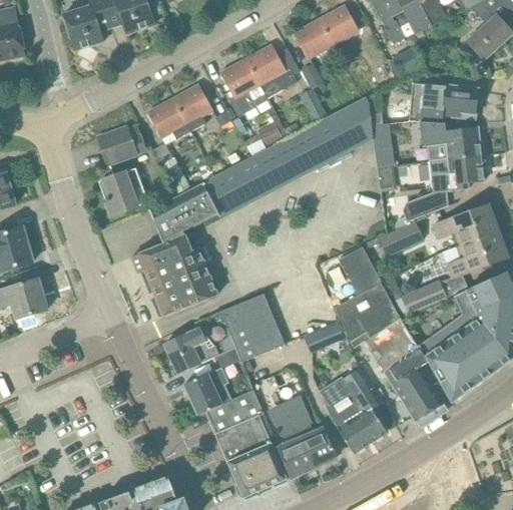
[(100,30),(111,26),(102,0),(88,0),(90,4),(63,13),(75,49),(103,40),(100,30)]
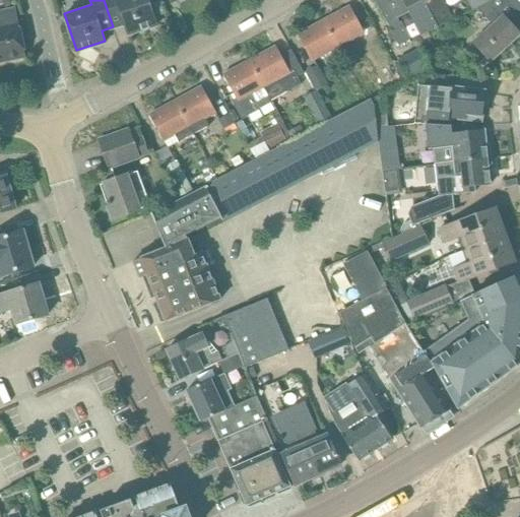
[(104,0),(113,26),(125,22),(128,34),(156,23),(148,0),(104,0)]
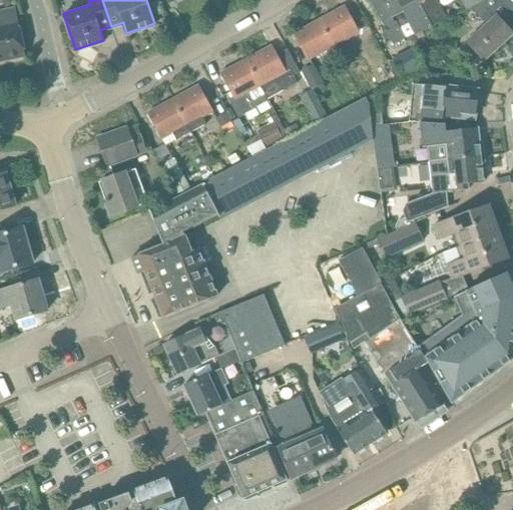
[(383,0),(391,15),(392,15),(402,9),(409,22),(414,32),(415,33),(432,25),(426,14),(419,1),(419,0),(383,0)]
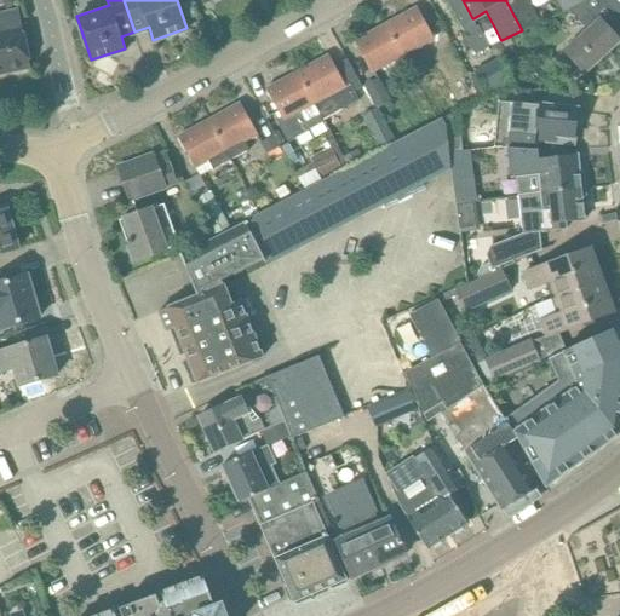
[(506,0),(506,1),(515,17),(533,7),(529,0),(506,0)]
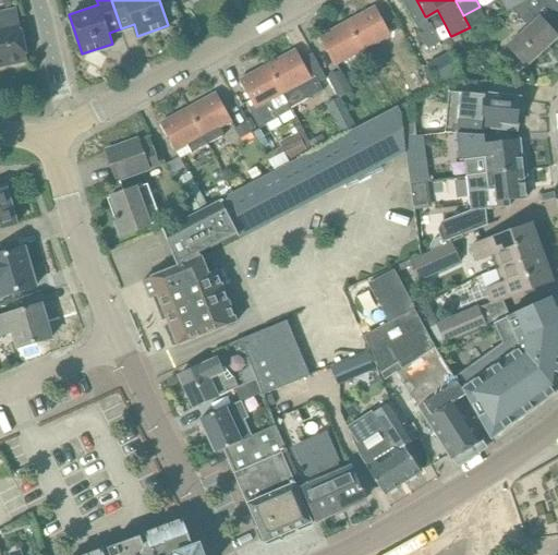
[(522,0),(511,5),(529,24),(507,44),(526,64),(557,35),(557,36),(557,14),(553,9),(553,8),(546,0),(522,0)]
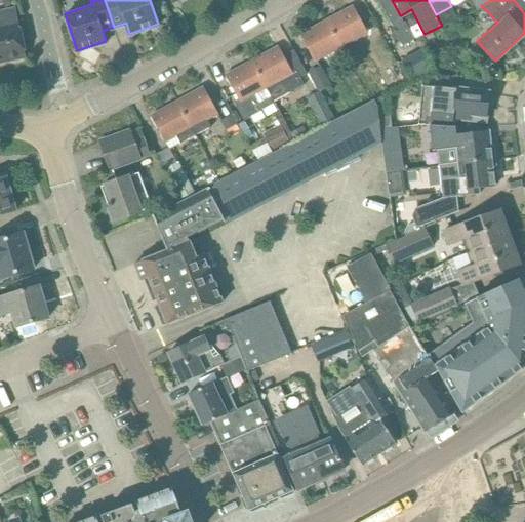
[(520,8),(524,13),(524,0),(514,0),(520,7),(520,8)]
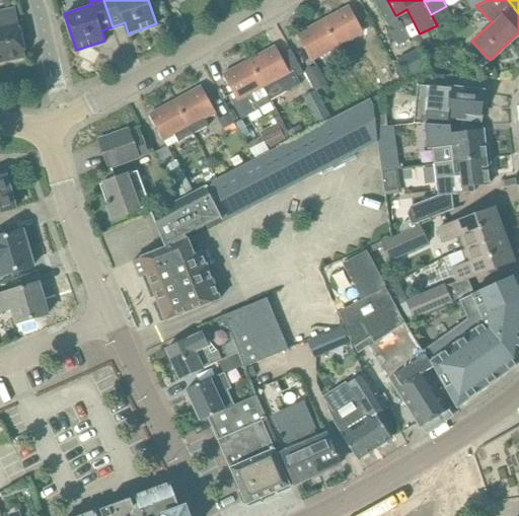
[(349,4),(323,18),(337,44),(363,29),(349,4)]
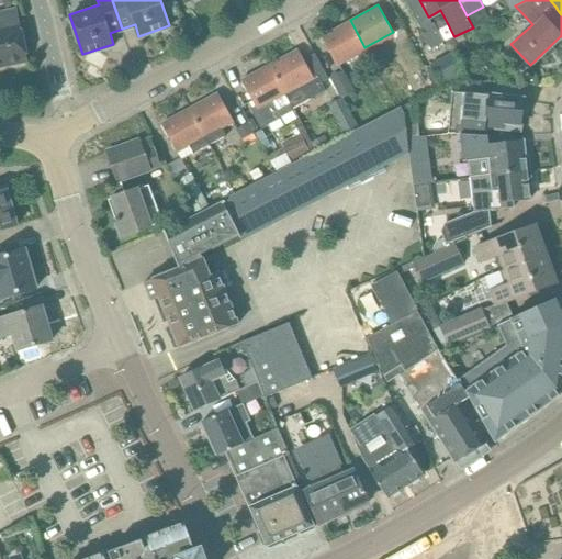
[(0,65),(27,59),(20,24),(19,24),(15,7),(0,9),(0,65)]
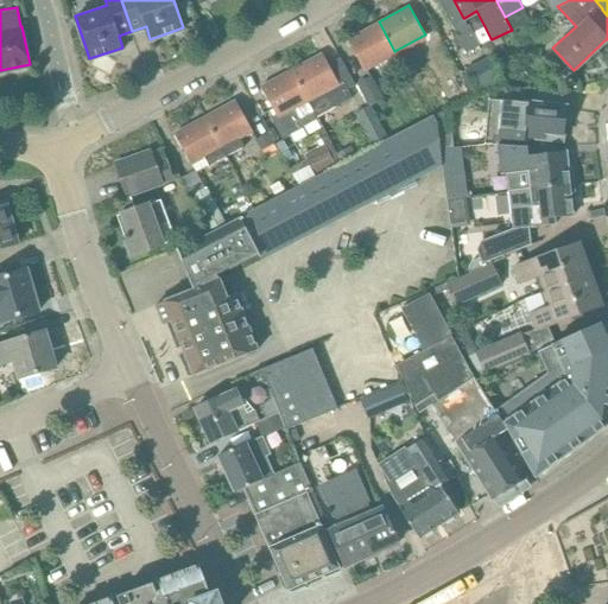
[(363,68),(394,51),(379,21),(348,38),(363,68)]
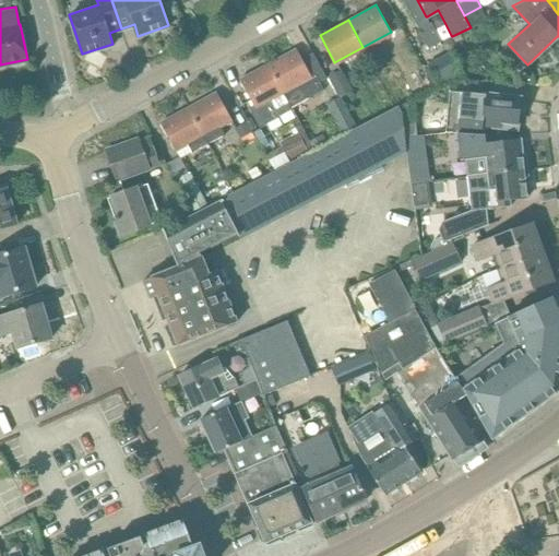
[(431,21),(419,27),(429,46),(441,39),(431,21)]
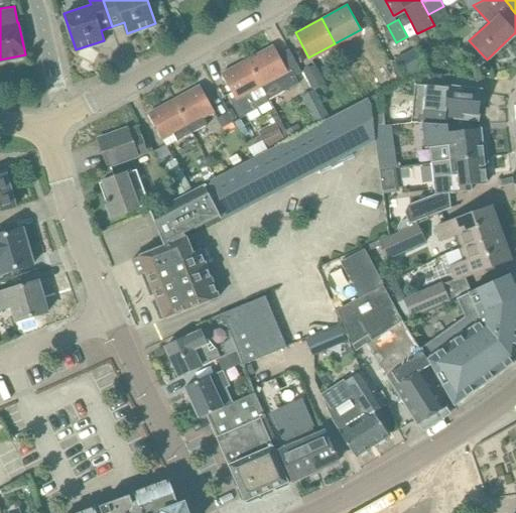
[(274,44),(248,58),(261,84),(266,92),(281,84),(284,90),(299,82),(291,67),(287,70),(285,66),(279,54),(274,44)]
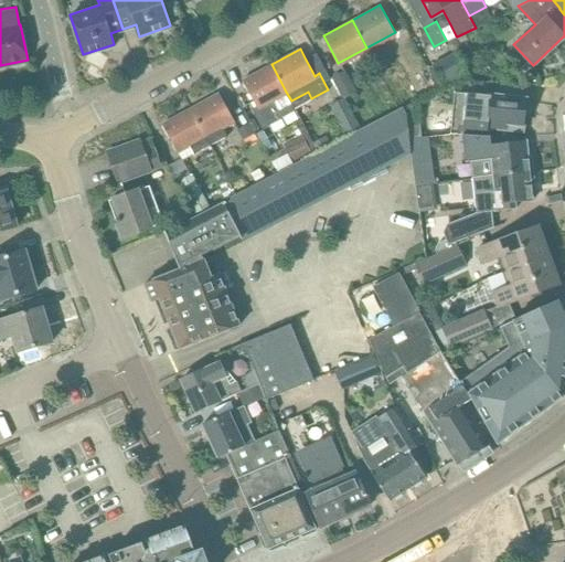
[(469,69),(458,50),(433,63),(443,83),(469,69)]
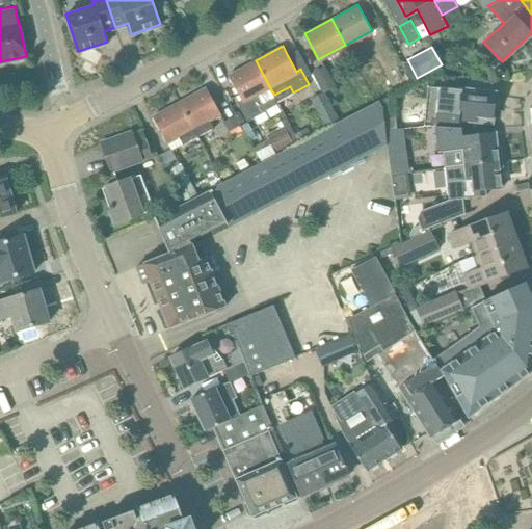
[(269,86),(256,60),(229,75),(242,101),(269,86)]
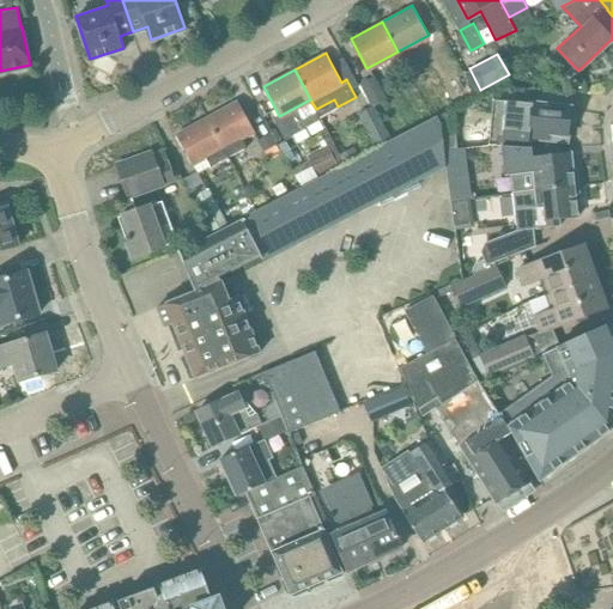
[(374,74),(360,81),(372,104),(386,97),(374,74)]
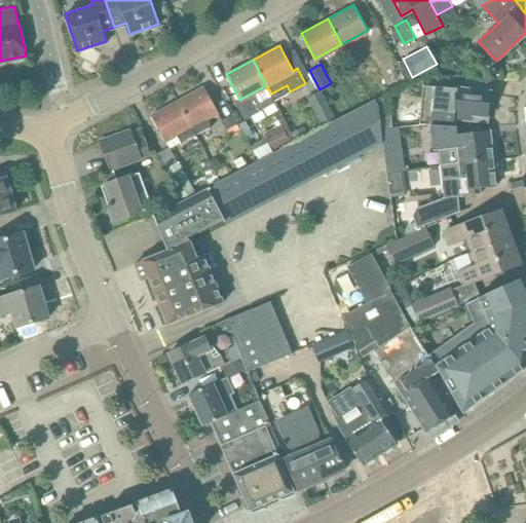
[(204,85),(178,100),(195,134),(212,124),(207,117),(218,111),(204,85)]
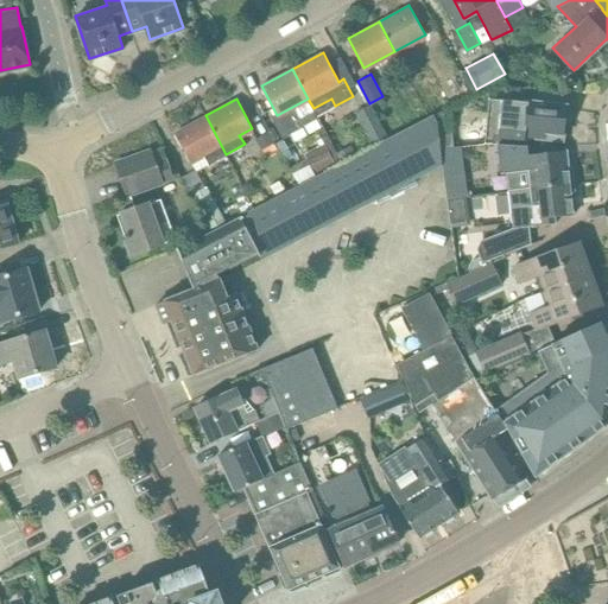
[(488,116),(486,141),(486,142),(491,141),(499,142),(499,139),(524,142),(525,135),(545,137),(545,131),(564,133),(567,103),(565,103),(527,100),(527,101),(502,99),(500,118),(488,116)]
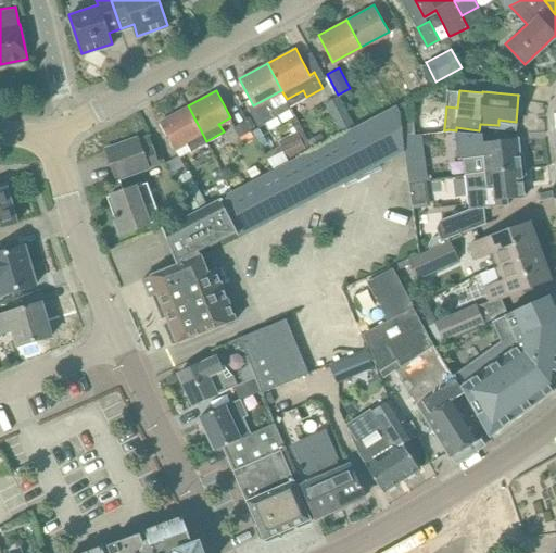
[(338,95),(325,101),(332,116),(345,109),(338,95)]
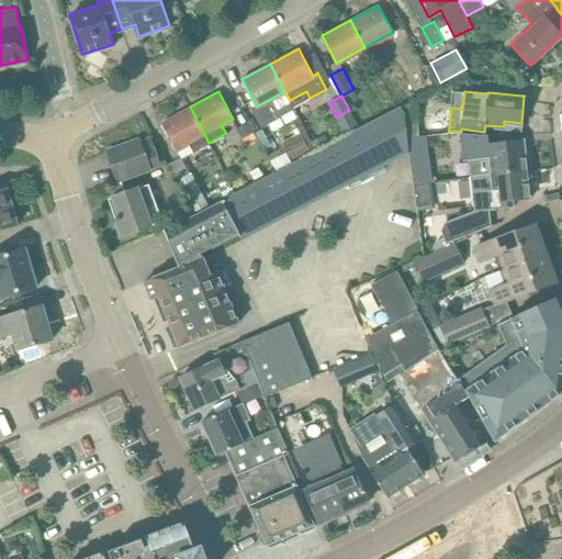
[(408,149),(407,135),(405,112),(401,104),(300,157),(321,196),(408,149)]
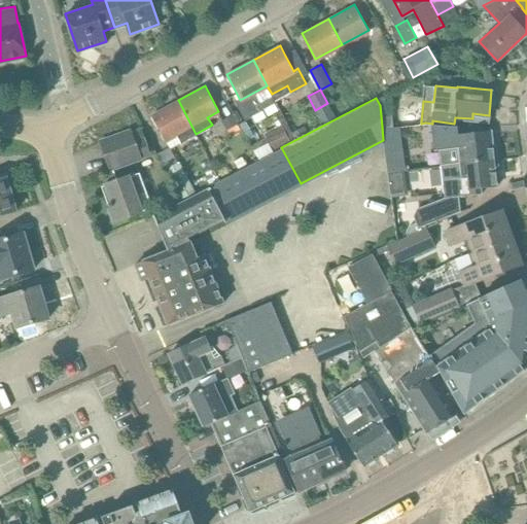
[(196,134),(178,100),(151,114),(165,140),(176,134),(180,142),(196,134)]
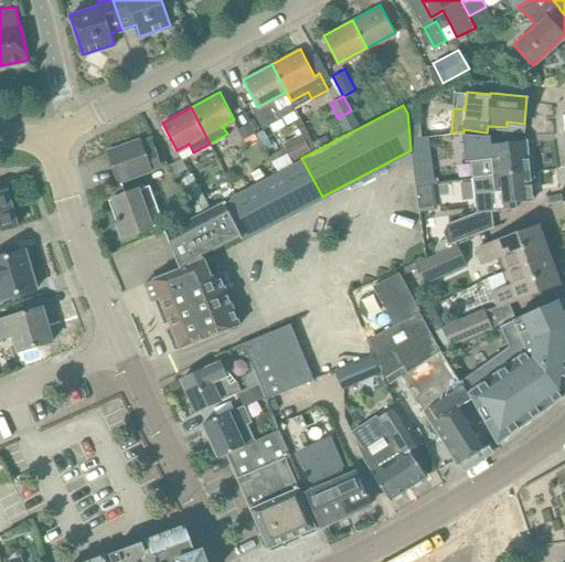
[(252,120),(238,128),(244,137),(257,130),(252,120)]
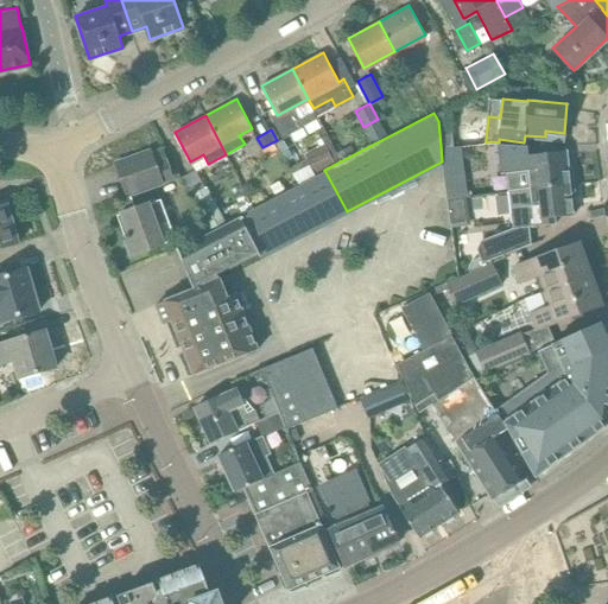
[(306,148),(311,163),(297,167),(301,176),(337,163),(329,140),(306,148)]
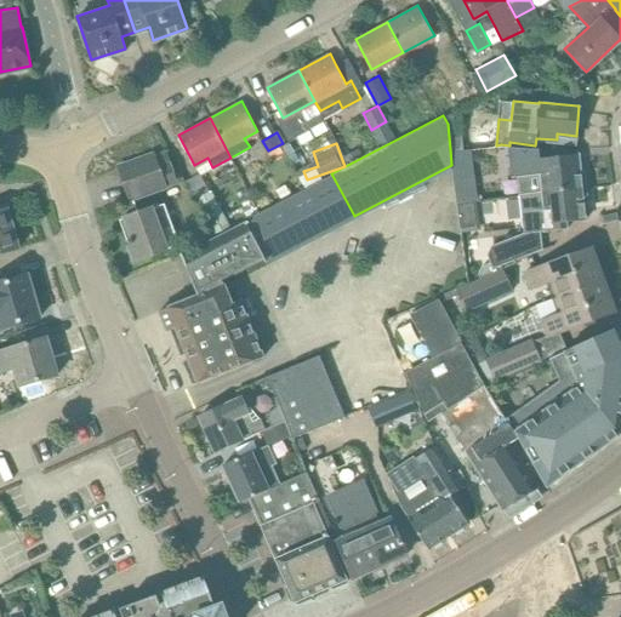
[(359,146),(345,154),(349,164),(364,156),(359,146)]
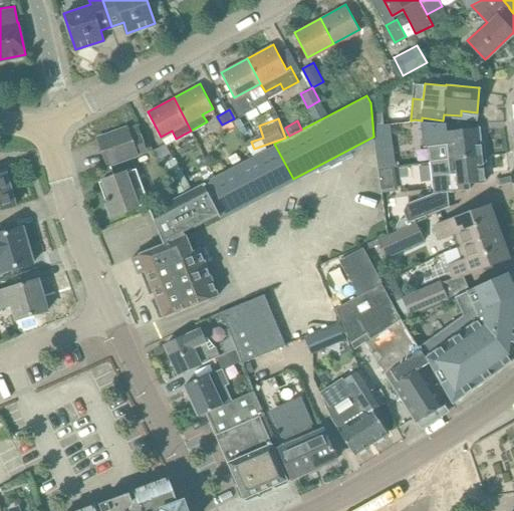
[(427,126),(426,126),(428,145),(446,143),(448,158),(482,154),(479,125),(459,129),(446,130),(445,124),(442,125),(427,126)]
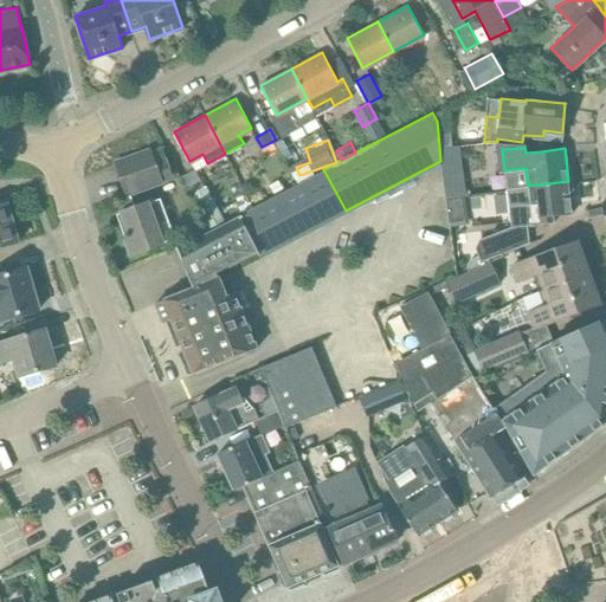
[(116,161),(127,192),(161,180),(149,149),(116,161)]
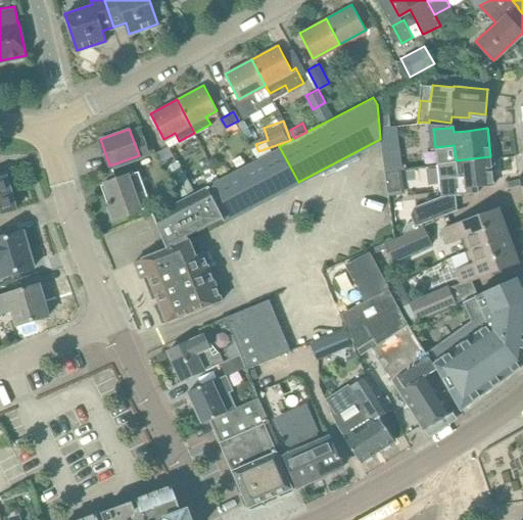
[(171,246),(134,261),(140,278),(148,275),(167,321),(222,299),(202,251),(195,254),(189,239),(188,239),(186,235),(222,216),(225,222),(298,182),(279,146),(152,211),(171,246)]
